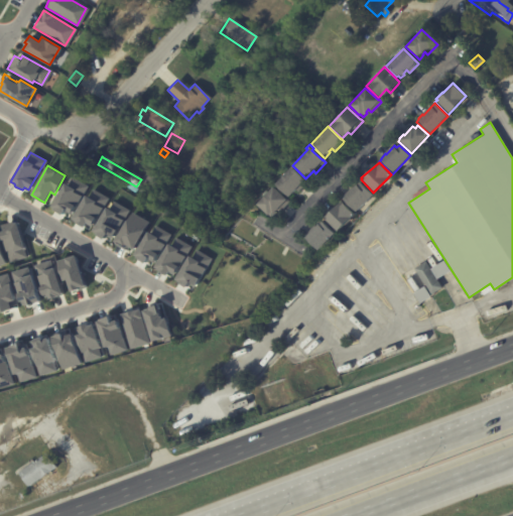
[(304,182),(296,191),(293,188),(285,198),(272,184),(290,166),(302,179),(304,178),(306,181),(304,182)]
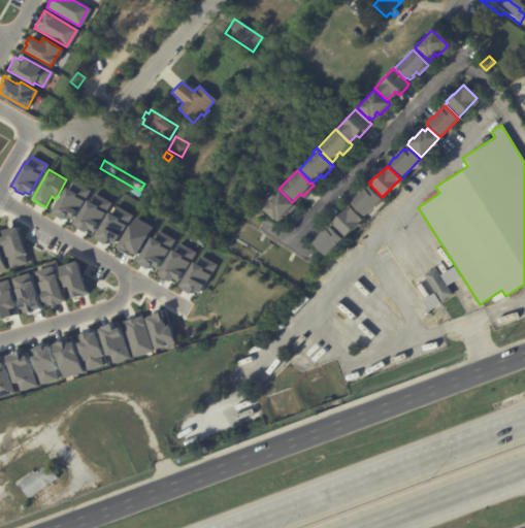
[(52,211),(66,187),(69,188),(73,180),(89,190),(71,220),(67,217),(65,220),(52,211)]
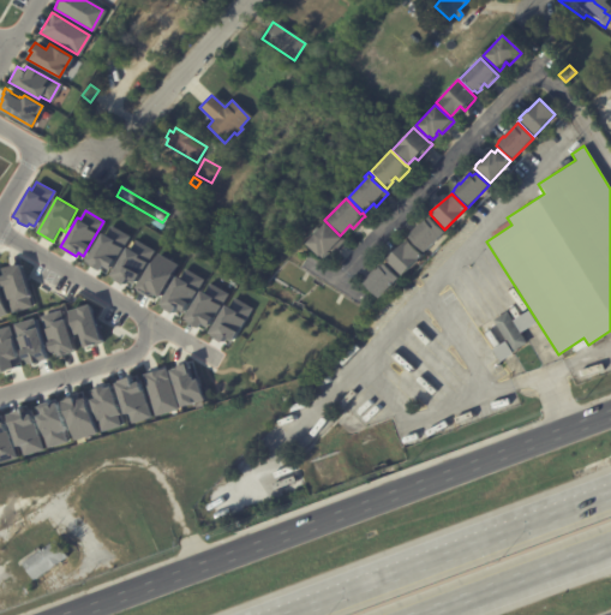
[(444,232),(421,254),(407,239),(409,237),(408,236),(414,230),(415,231),(429,216),(444,232)]
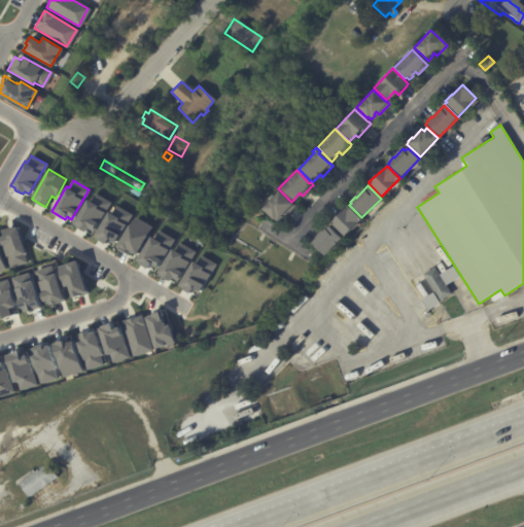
[(293,207),(284,217),(281,214),(279,217),(280,218),(277,222),(273,219),(272,220),(260,209),(277,191),(291,205),(292,204),(294,206),(293,207)]
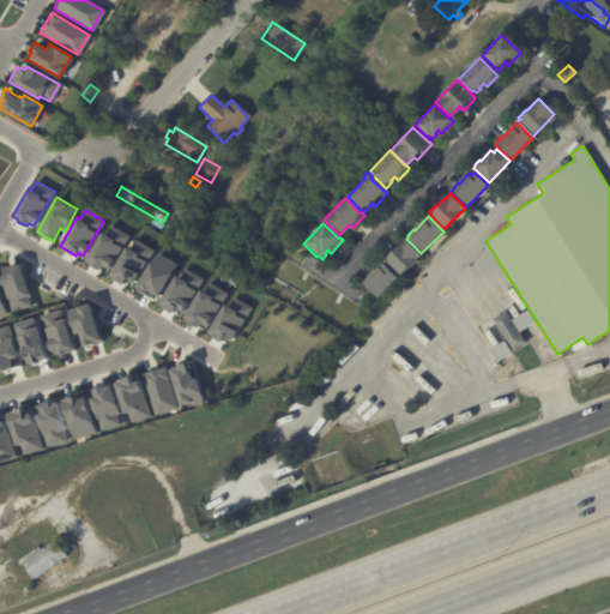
[(85,260),(102,232),(104,233),(109,226),(126,236),(107,269),(102,265),(100,269),(85,260)]
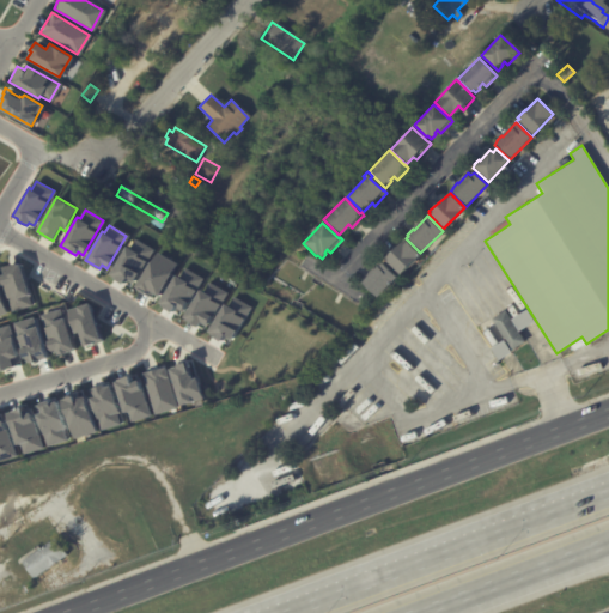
[(109,274),(126,246),(128,247),(133,238),(152,249),(133,280),(128,277),(125,283),(109,274)]
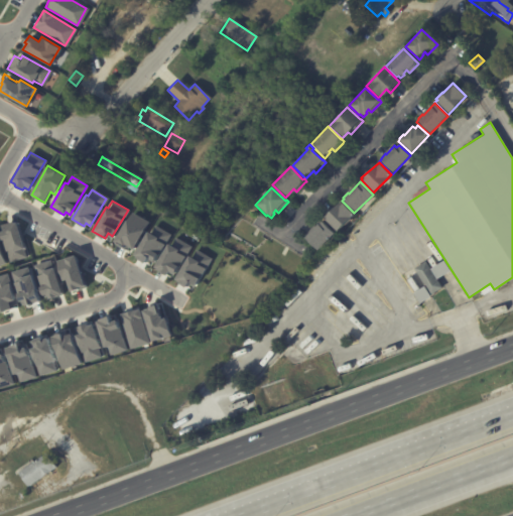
[(354,215),(337,232),(323,218),(327,215),(340,202),(354,215)]
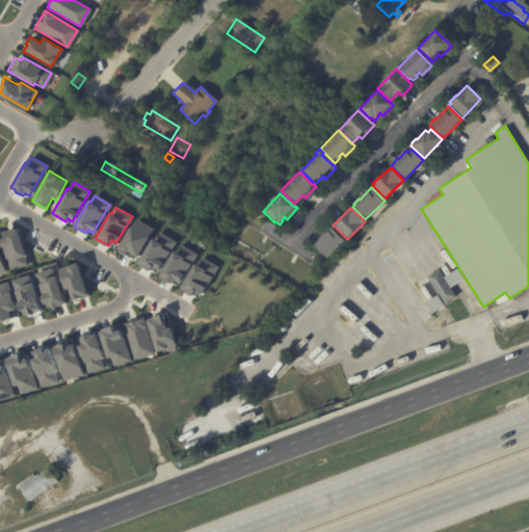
[(117,250),(135,218),(154,228),(137,258),(129,253),(127,256),(117,250)]
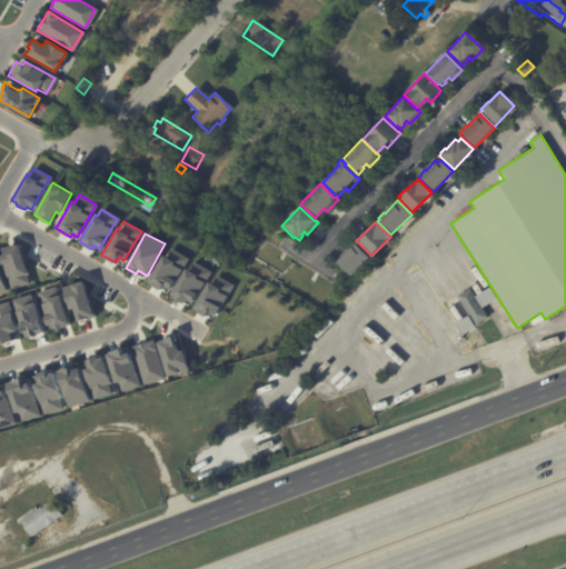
[(337,261),(351,276),(369,257),(355,242),(337,261)]
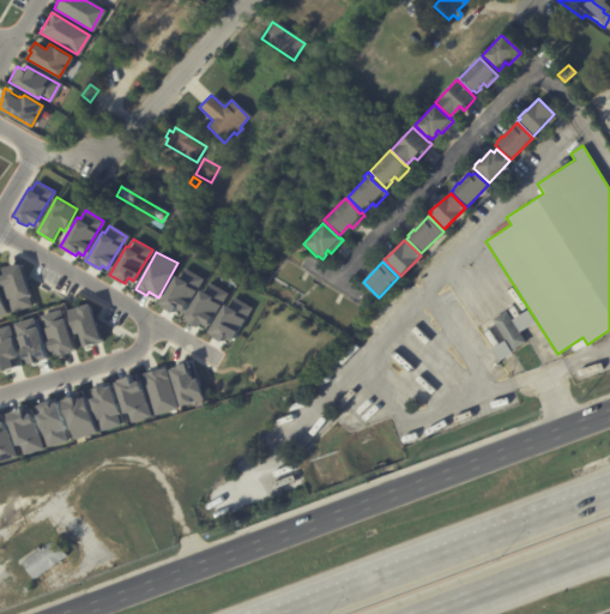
[(0,275),(5,274),(2,268),(19,263),(31,304),(8,311),(0,280),(0,275)]
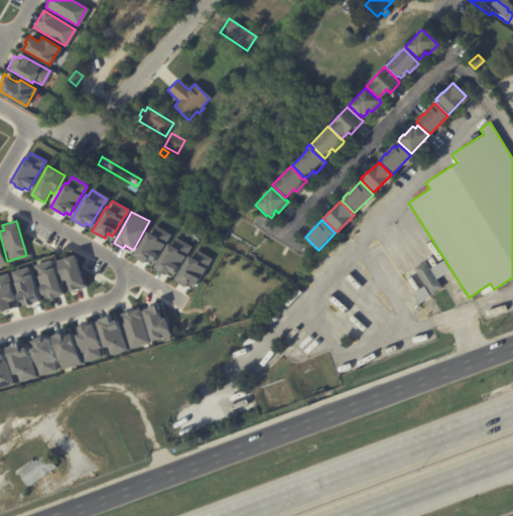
[(133,256),(147,231),(149,232),(153,226),(168,234),(152,262),(147,259),(145,262),(133,256)]
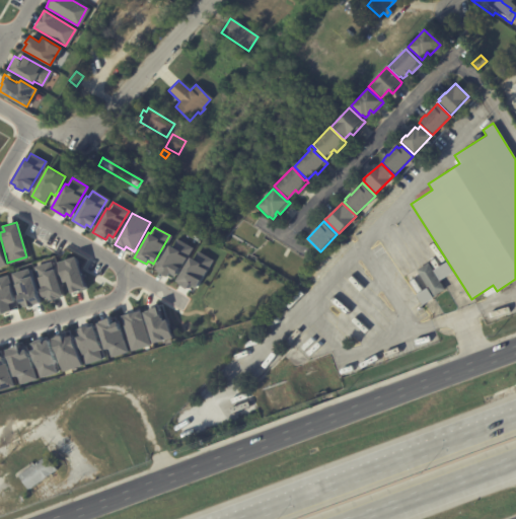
[(154,269),(168,244),(171,245),(174,238),(191,247),(173,277),(168,274),(167,277),(154,269)]
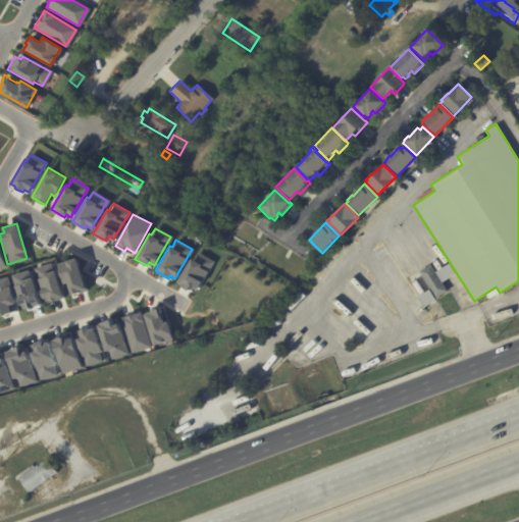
[(175,282),(191,258),(193,259),(197,252),(212,261),(196,288),(192,285),(189,291),(175,282)]
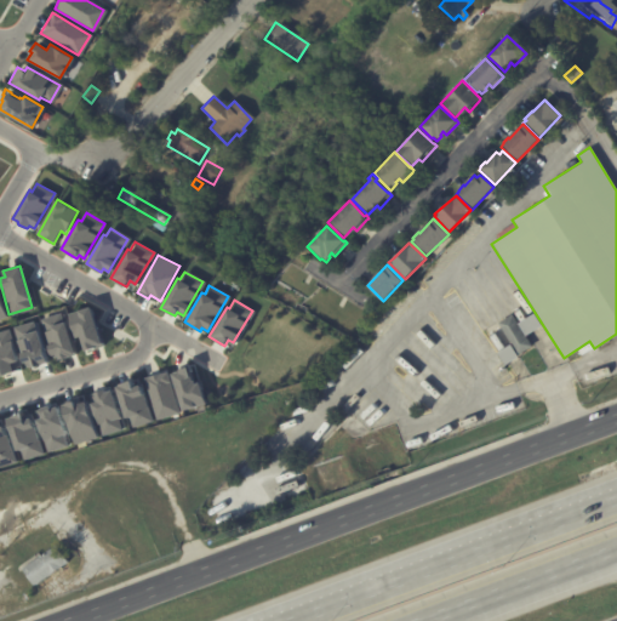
[(68,313),(91,307),(102,346),(84,351),(80,337),(75,339),(68,313)]
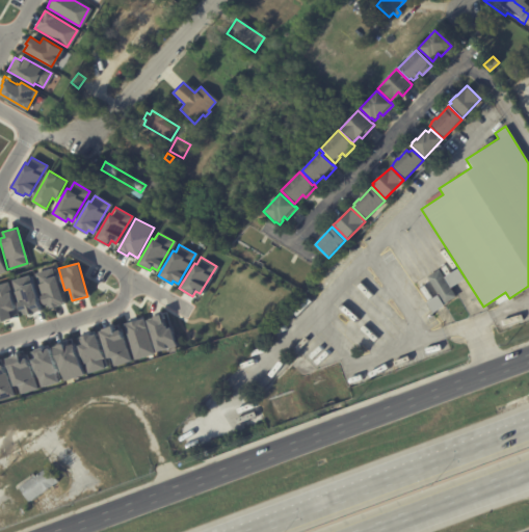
[(33,273),(51,268),(53,276),(56,275),(64,303),(50,308),(49,304),(44,307),(33,273)]
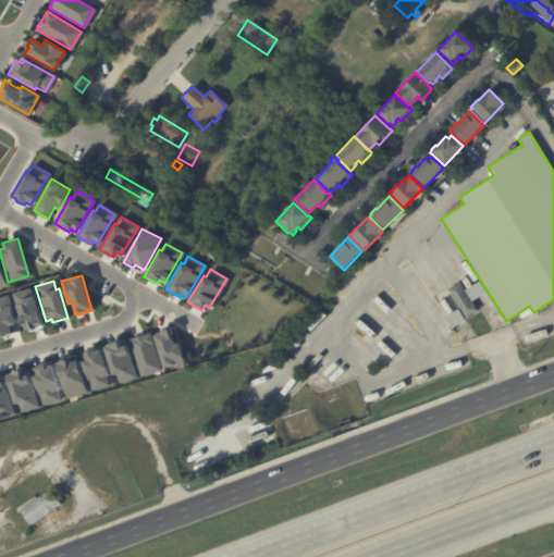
[(476,311),(464,319),(445,289),(457,282),(476,311)]
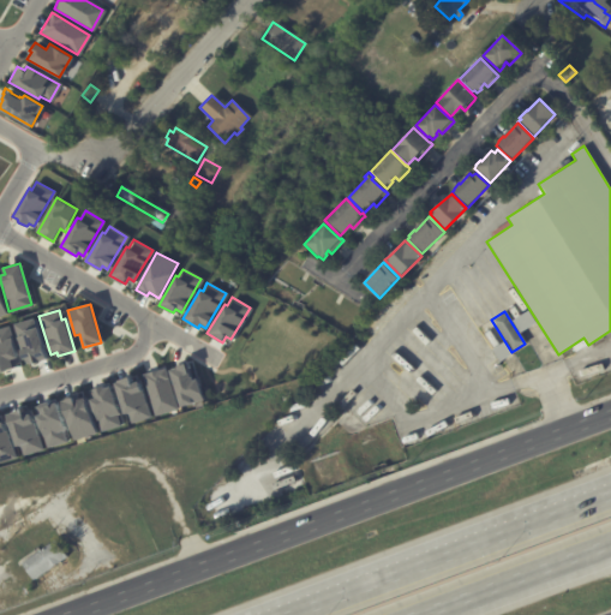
[(521,333),(520,334),(511,320),(528,311),(537,323),(521,333)]
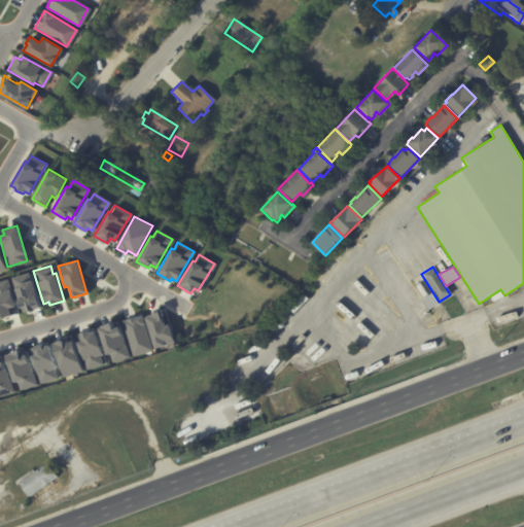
[(10,278),(27,273),(30,281),(32,280),(40,308),(26,312),(26,311),(21,312),(10,278)]
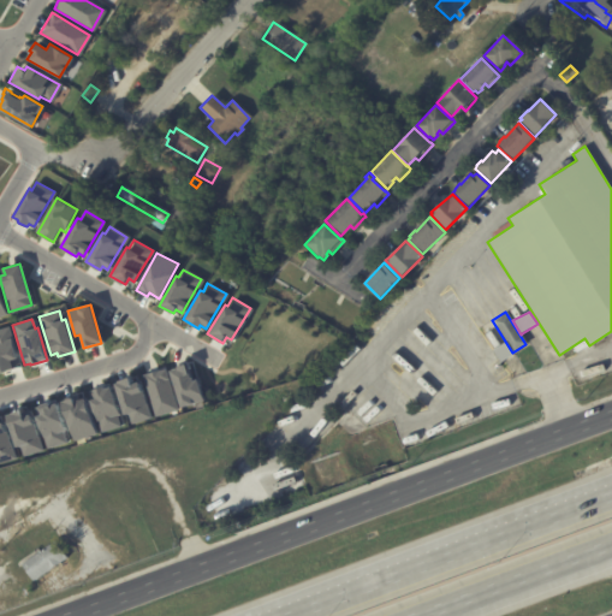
[(0,326),(9,325),(21,366),(0,372),(0,326)]
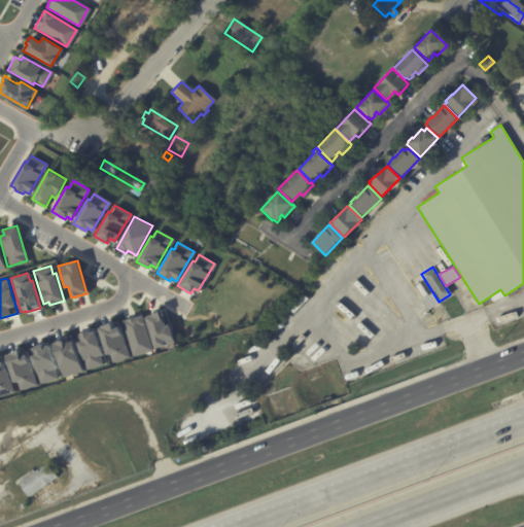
[(435,305),(427,310),(420,300),(431,292),(439,303),(435,305)]
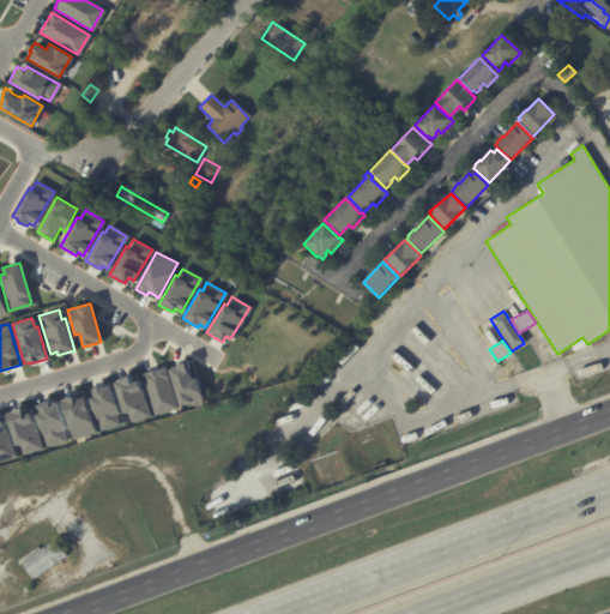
[(168,367),(186,363),(189,377),(197,374),(204,399),(179,407),(168,367)]
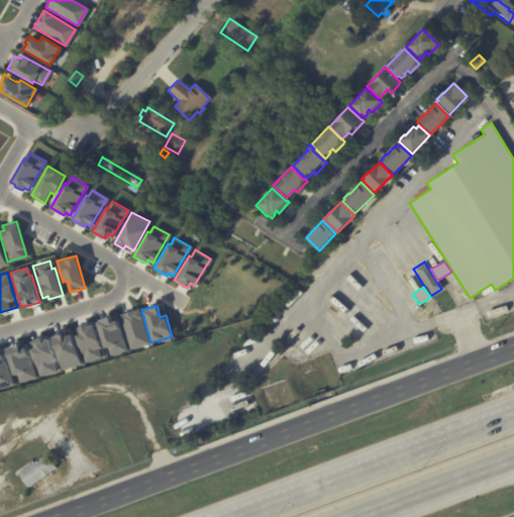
[(118,314),(138,309),(147,343),(128,348),(118,314)]
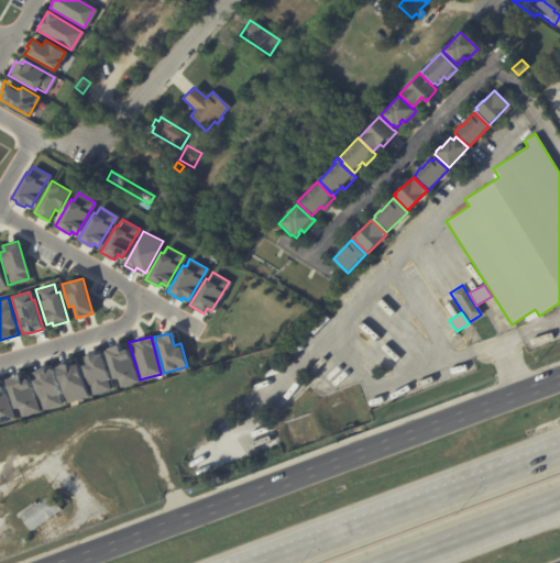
[(105,351),(108,350),(107,348),(119,344),(121,351),(127,349),(135,382),(118,387),(114,378),(112,378),(105,351)]
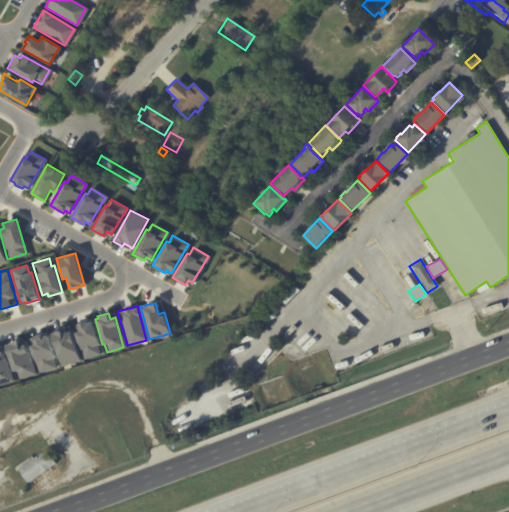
[(81,358),(72,325),(92,319),(99,344),(96,345),(98,353),(81,358)]
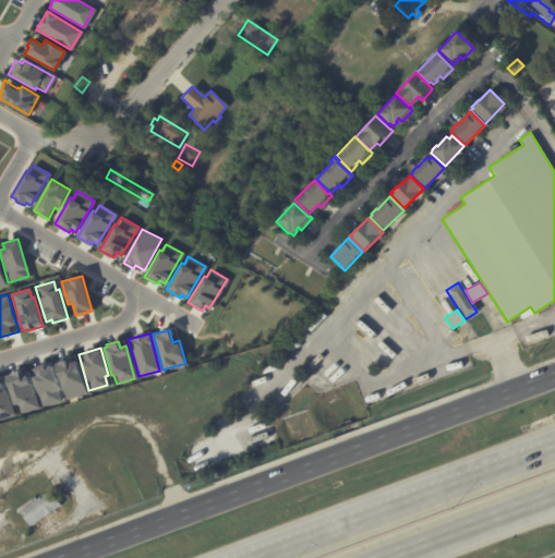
[(55,361),(68,356),(70,363),(76,361),(86,392),(65,398),(55,361)]
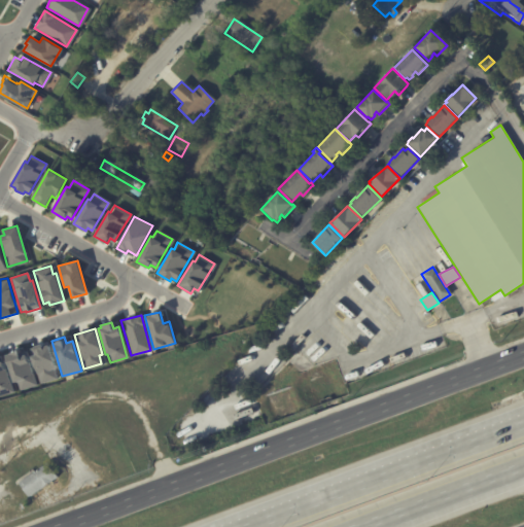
[(27,348),(47,342),(56,369),(51,370),(55,378),(37,383),(27,348)]
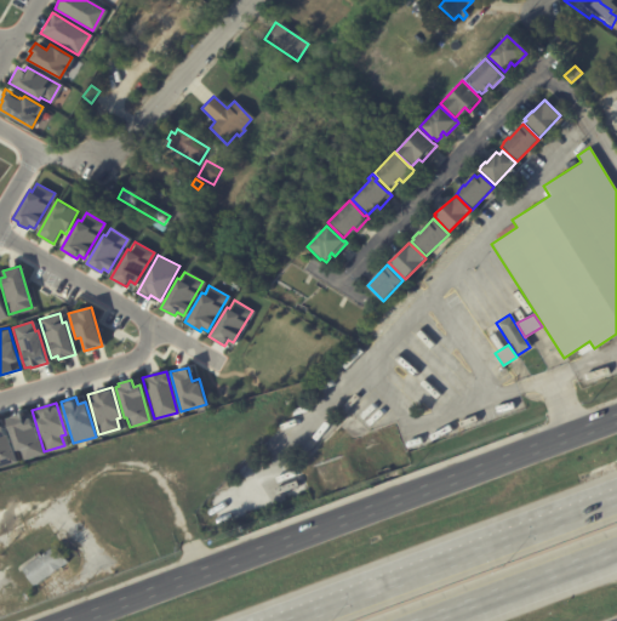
[(5,417),(28,410),(40,453),(21,459),(18,450),(15,451),(5,417)]
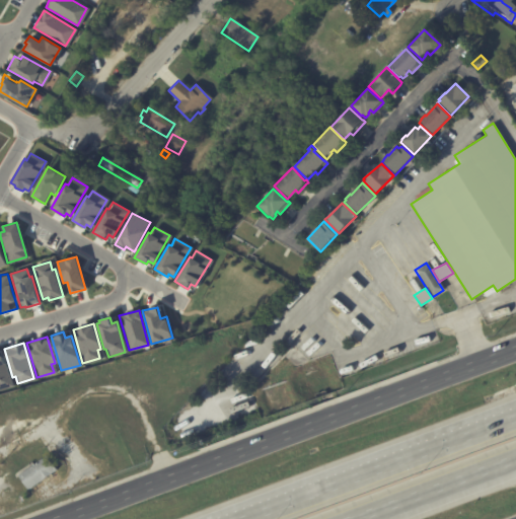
[(0,355),(1,355),(10,385),(0,388),(0,355)]
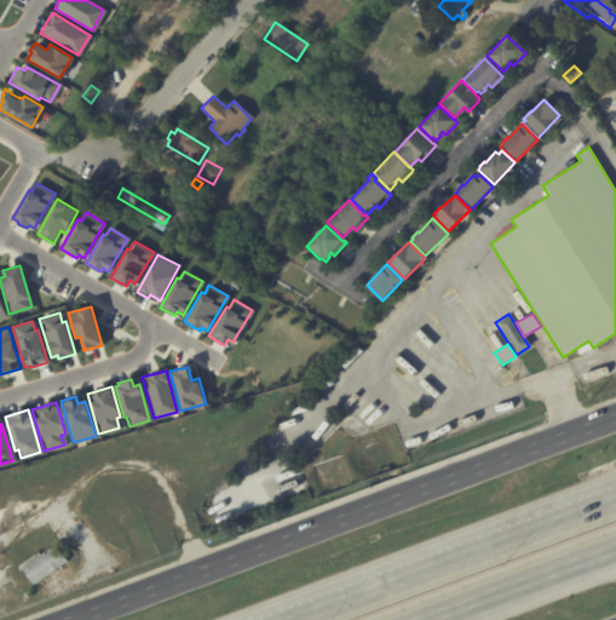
[(64,563),(33,585),(21,568),(55,545),(67,562),(64,563)]
